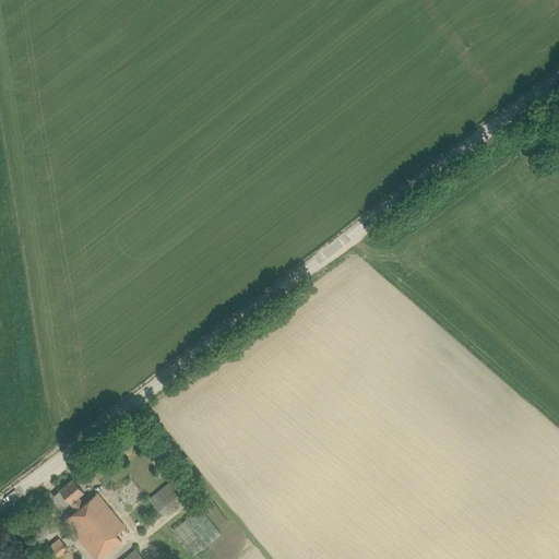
[(189,495),(175,478),(150,499),(163,515),(189,495)]
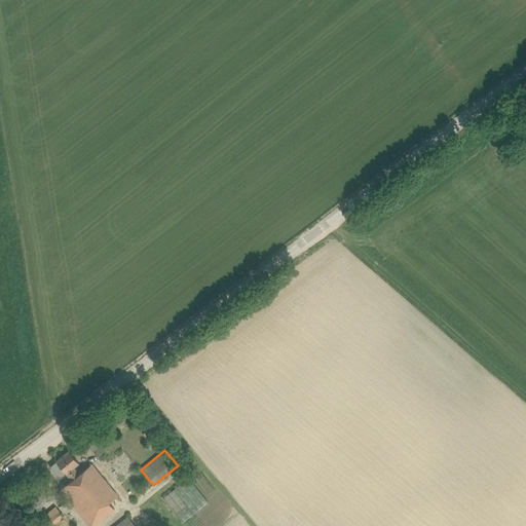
[(116,494),(98,472),(91,464),(79,475),(73,467),(79,463),(69,451),(57,461),(57,462),(50,467),(60,478),(66,473),(72,481),(60,490),(88,525),(90,525),(113,508),(108,501),(116,494)]
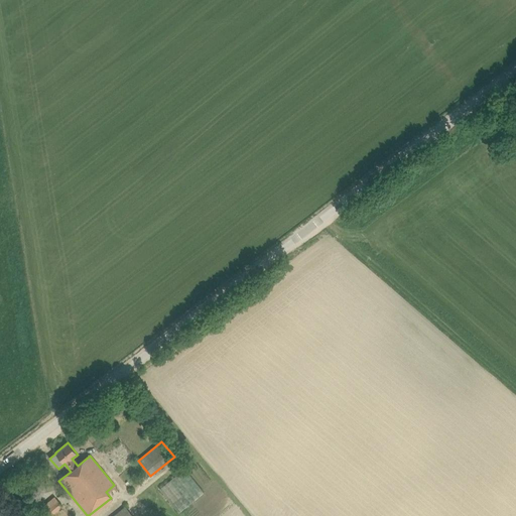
[(180,512),(205,491),(185,468),(160,489),(180,512)]
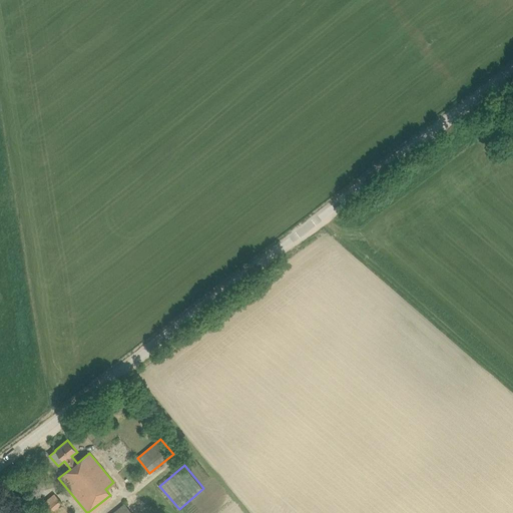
[(61,503),(61,502),(54,494),(44,503),(51,511),(61,503)]
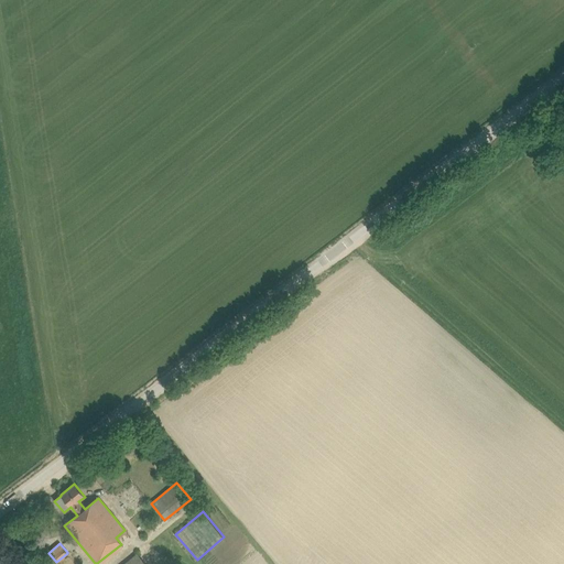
[(122,563),(144,563),(137,553),(122,563)]
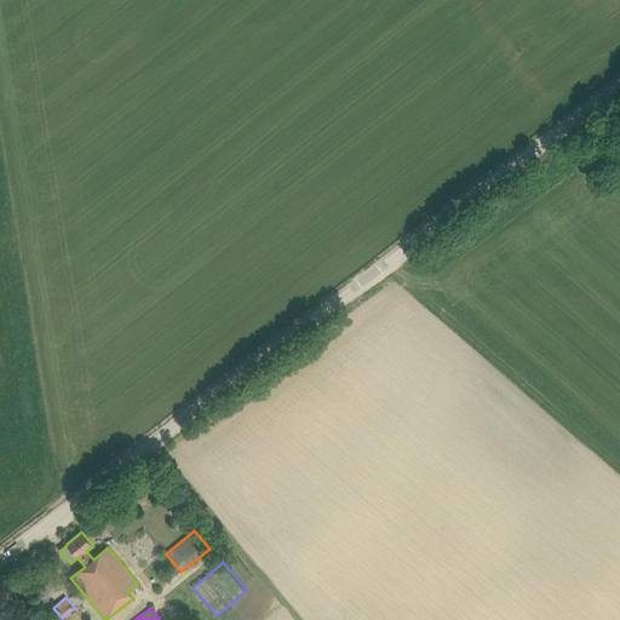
All buildings are outlined.
